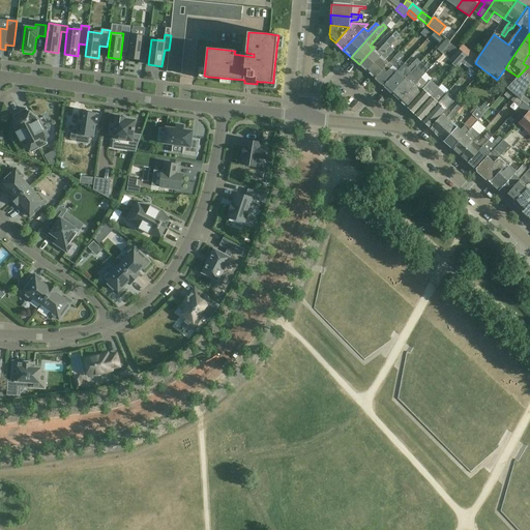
[(128,58),(141,59),(144,36),(131,35),(128,58)]
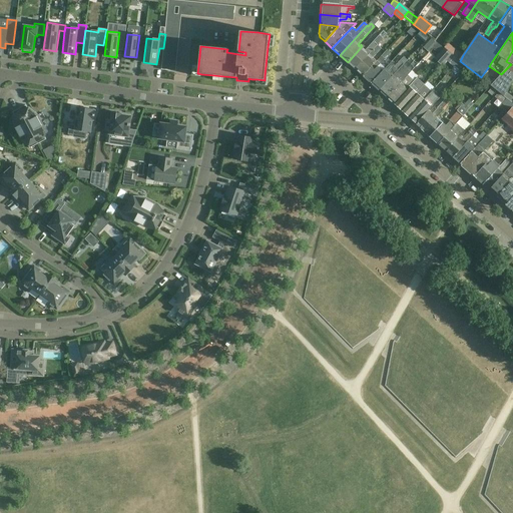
[(383,39),(380,35),(365,51),(363,48),(364,47),(362,46),(348,62),(356,69),(378,45),(383,39)]
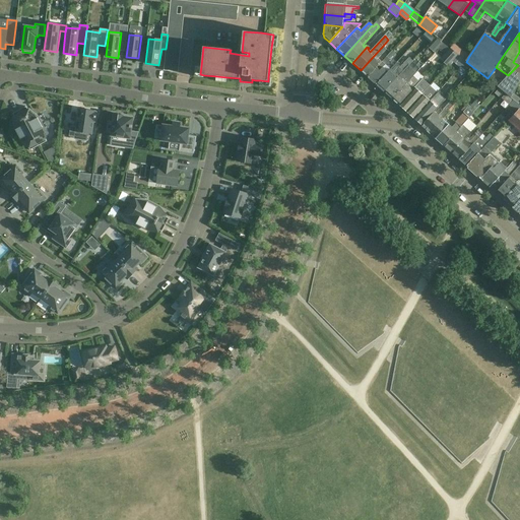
[(443,44),(435,38),(431,43),(428,46),(435,53),(438,50),(443,44)]
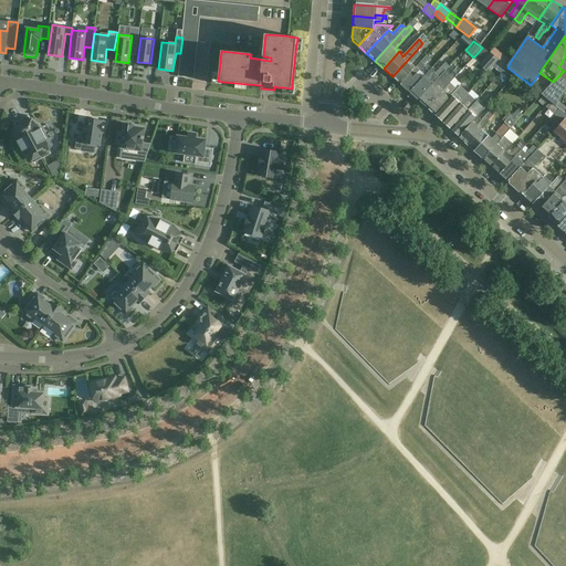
[(490,53),(482,48),(477,54),(483,60),(490,53)]
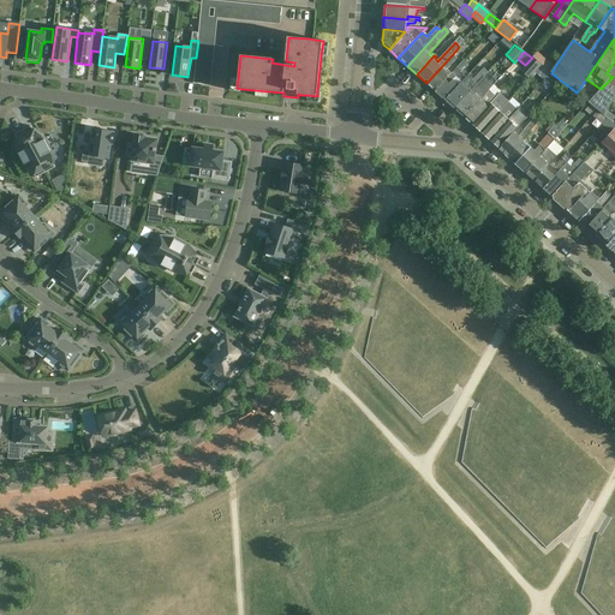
[(555,66),(537,52),(532,58),(542,65),(550,72),(551,73),(555,66)]
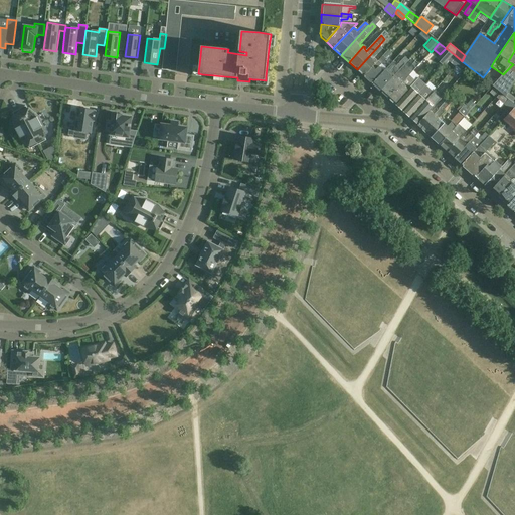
[(383,49),(379,45),(357,69),(364,76),(378,61),(374,58),(383,49)]
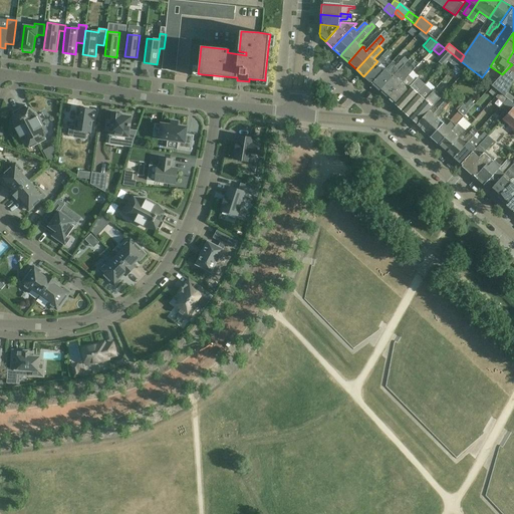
[(453,54),(445,48),(439,54),(435,59),(443,66),(448,60),(447,60),(453,54)]
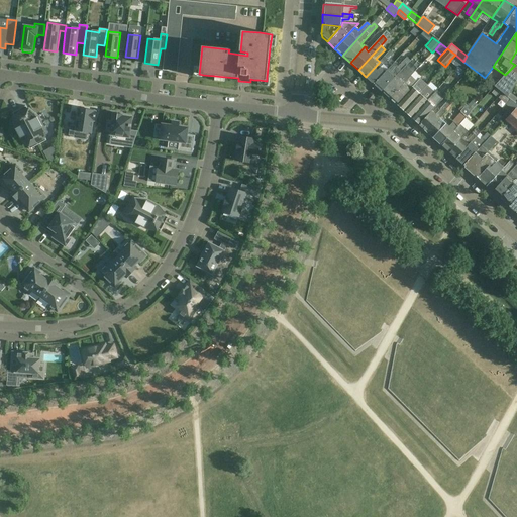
[(385,57),(388,60),(394,54),(390,50),(385,57)]
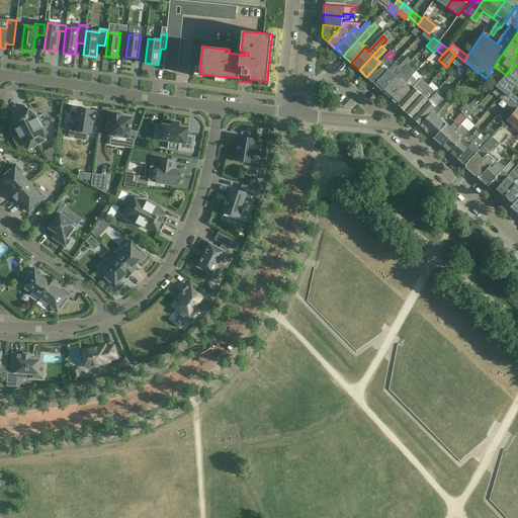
[(463,61),(456,55),(450,61),(451,61),(458,68),(463,61)]
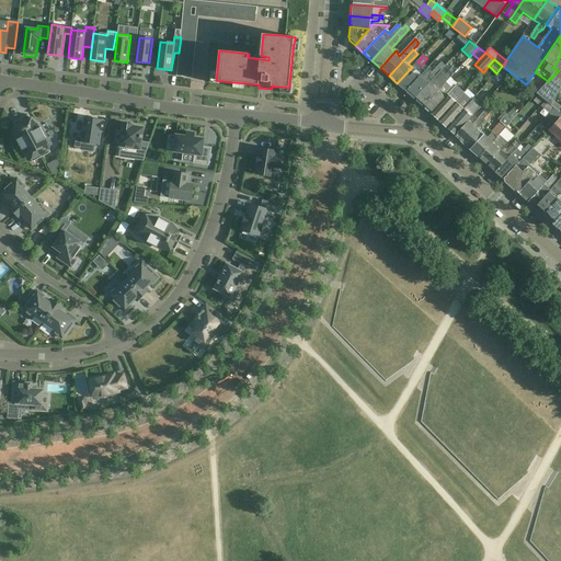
[(421,66),(418,61),(412,67),(397,83),(405,91),(421,75),(416,70),(421,66)]
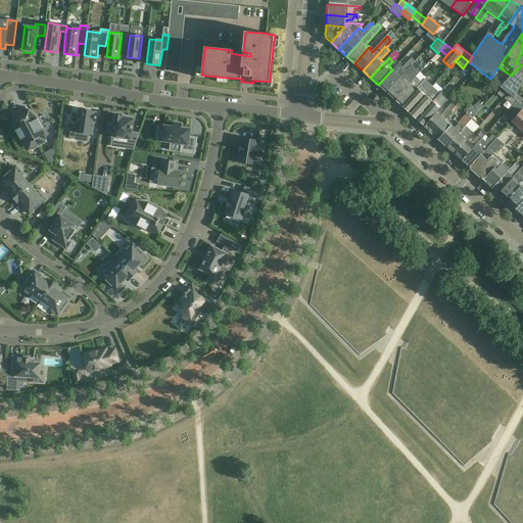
[(522,66),(521,65),(511,76),(501,87),(509,94),(514,98),(517,94),(522,84),(522,66)]
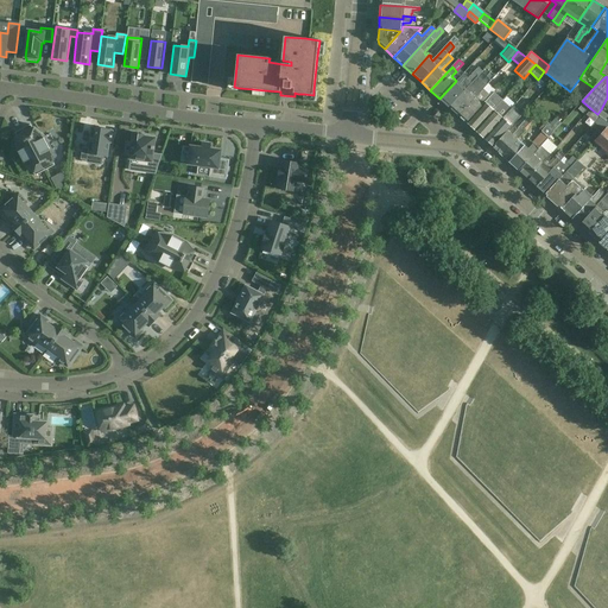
[(450,108),(460,116),(475,99),(483,89),(487,86),(477,77),(473,83),(450,108)]
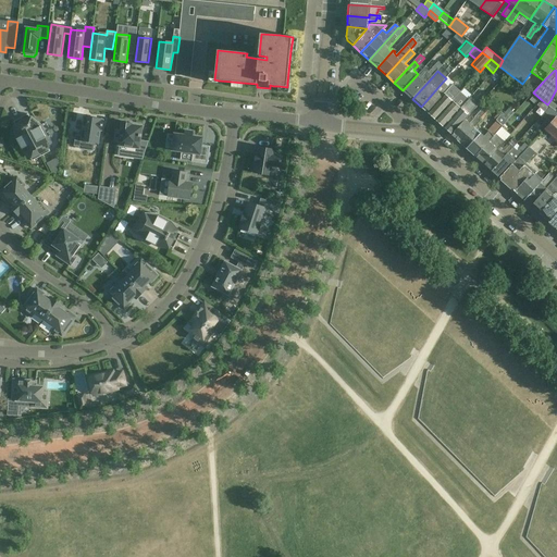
[(422,78),(418,74),(403,90),(412,99),(433,76),(429,72),(422,78)]
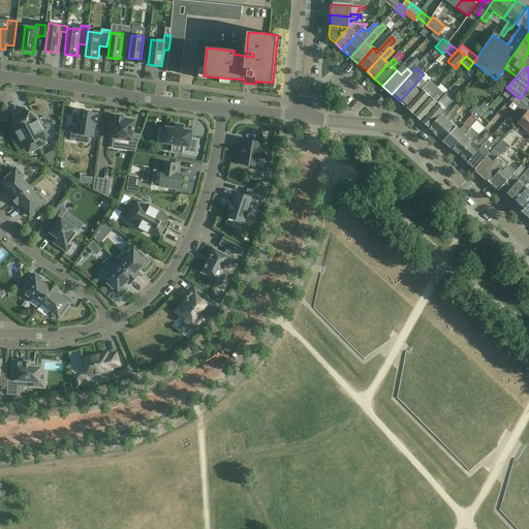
[(427,84),(421,78),(413,86),(400,101),(406,106),(427,84)]
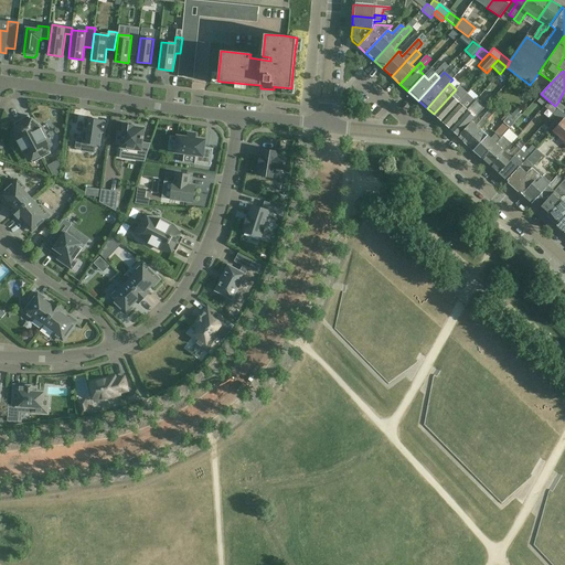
[(468,93),(459,86),(456,89),(434,114),(441,121),(468,93)]
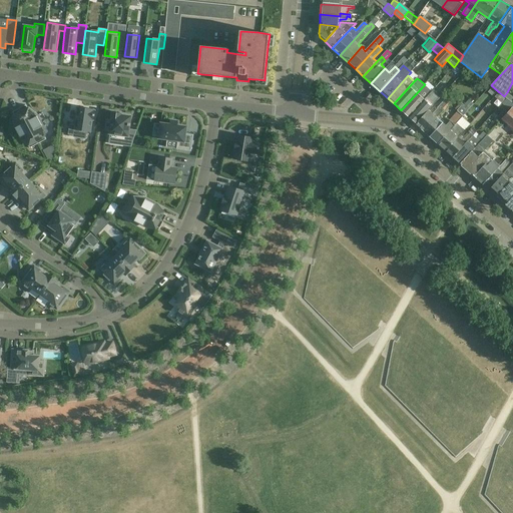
[(435,88),(428,81),(425,84),(401,110),(409,117),(435,88)]
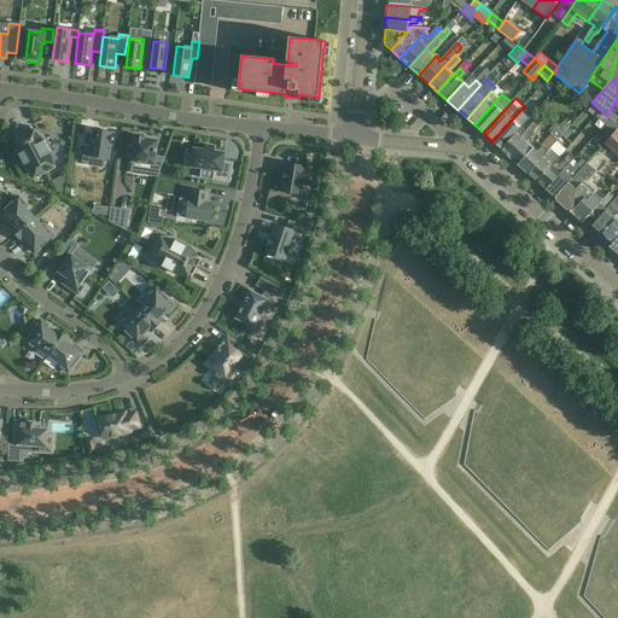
[(526,103),(524,106),(493,141),(501,149),(517,133),(520,128),(516,124),(531,108),(526,103)]
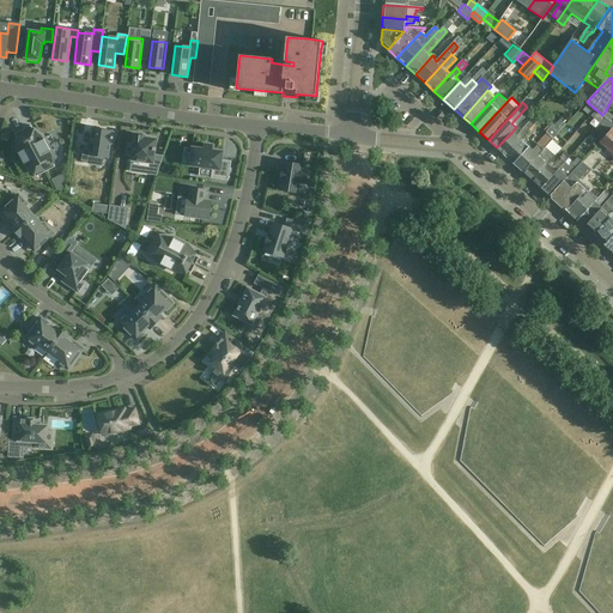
[(606,117),(602,115),(596,110),(592,116),(600,123),(606,117)]
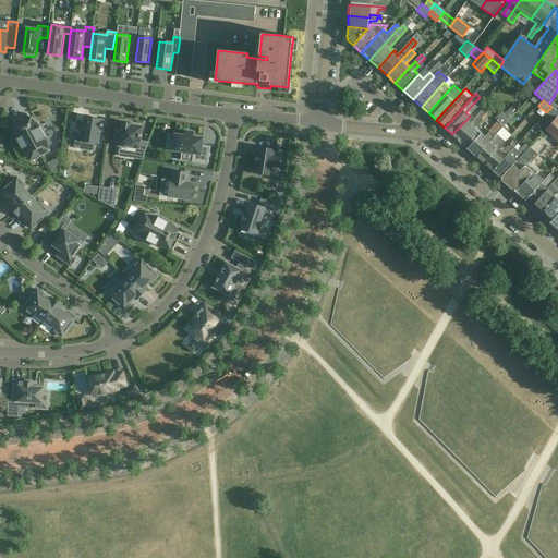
[(557,109),(557,106),(552,100),(548,105),(552,107),(557,111),(557,109)]
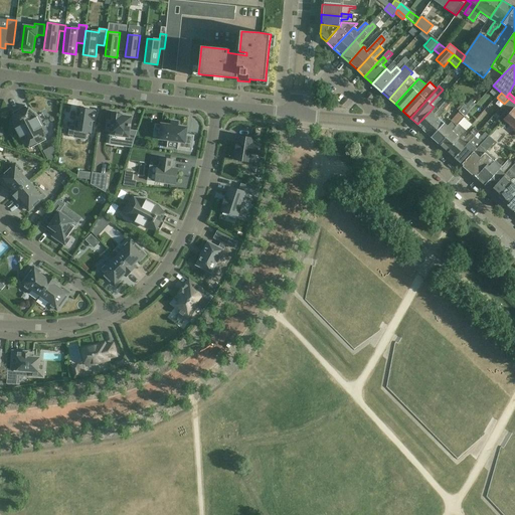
[(514,104),(514,103),(509,99),(504,104),(505,104),(504,105),(512,111),(514,108),(514,107),(514,104)]
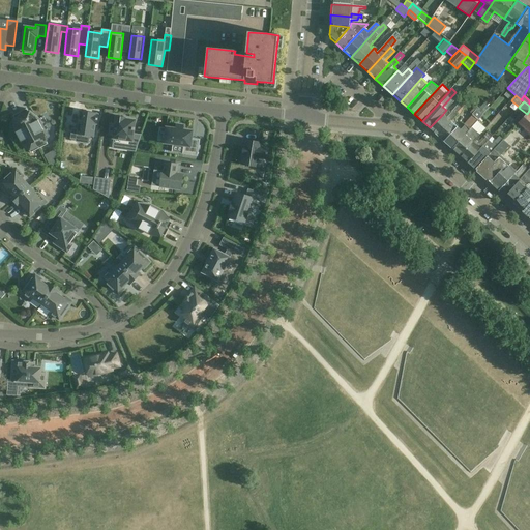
[(490,108),(484,102),(477,111),(476,110),(472,115),(464,124),(465,125),(461,130),(451,121),(438,136),(452,148),(475,124),(482,116),(482,115),(490,108)]
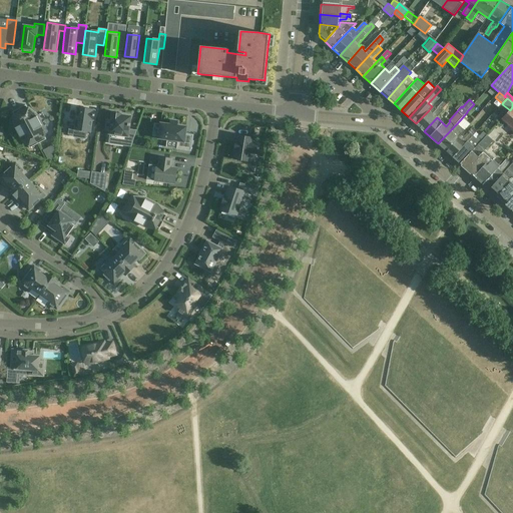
[(449,104),(445,100),(433,114),(429,110),(416,123),(424,131),(437,117),(449,104)]
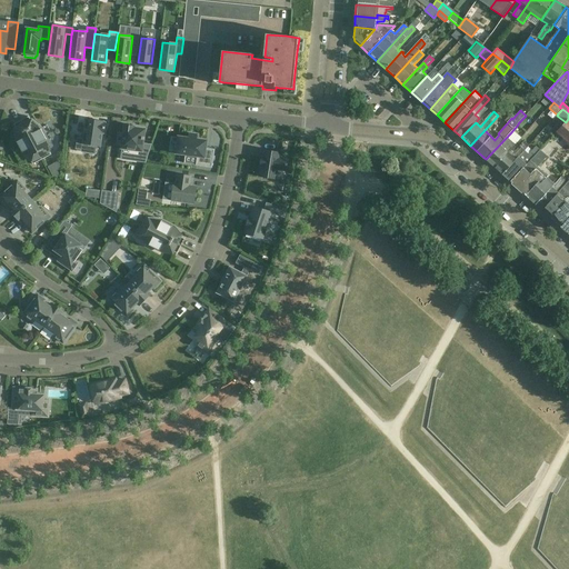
[(29,117),(21,120),(42,160),(51,155),(45,141),(47,140),(41,129),(37,131),(29,117)]
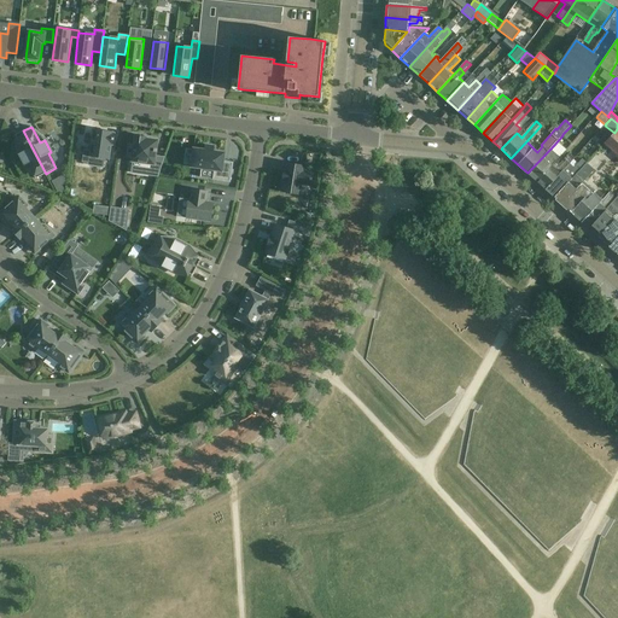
[(114,132),(94,129),(92,151),(85,150),(82,162),(89,163),(91,157),(95,158),(95,159),(104,161),(104,159),(109,159),(111,145),(114,145),(115,134),(112,133),(114,132)]
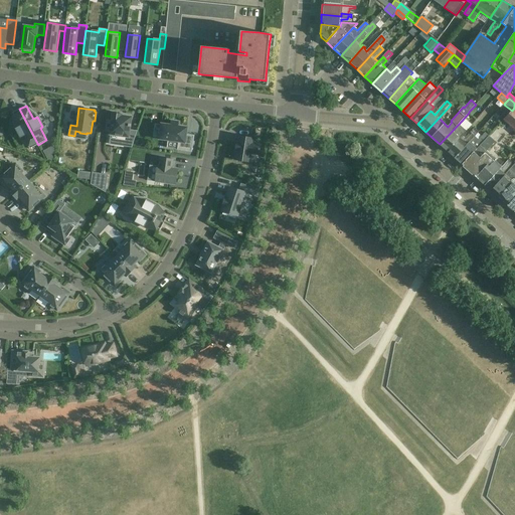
[(514,109),(514,108),(512,111),(503,120),(514,130),(514,109)]
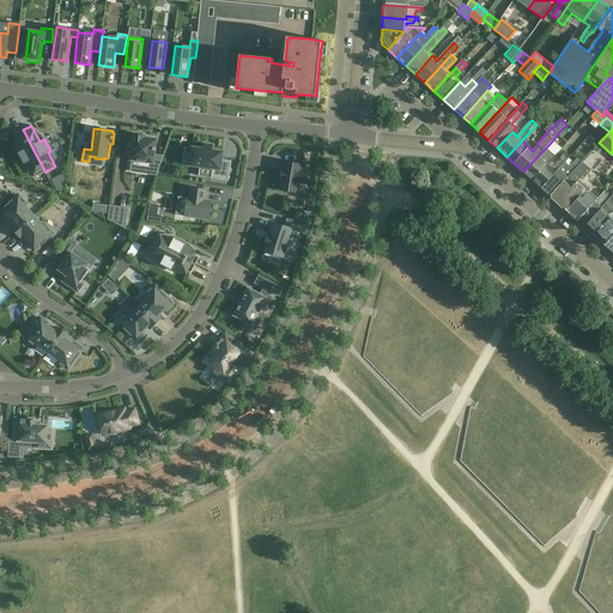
[(46,173),(23,129),(16,134),(24,150),(18,153),(25,164),(28,163),(36,177),(46,173)]
